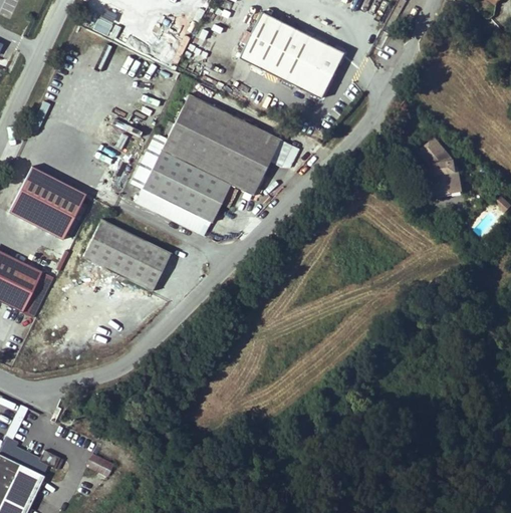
[(107,4),(96,29),(109,34),(120,9),(107,4)]
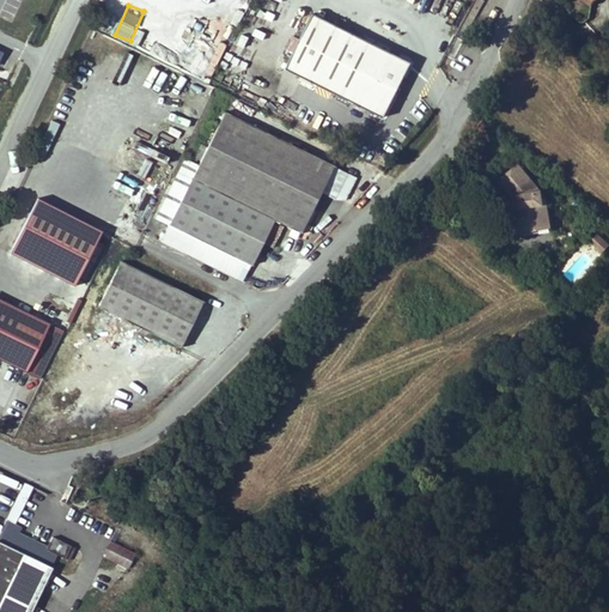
[(311,14),(284,70),(381,119),(408,64),(311,14)]
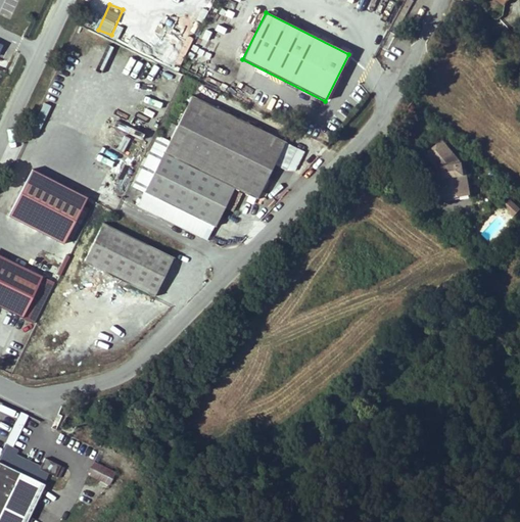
[(227,207),(234,211),(242,196),(234,192),(235,190),(244,195),(258,202),(260,198),(263,192),(276,165),(287,143),(195,97),(179,129),(174,126),(168,138),(174,140),(172,144),(156,137),(132,188),(143,193),(137,205),(207,240),(214,228),(216,229),(227,207)]
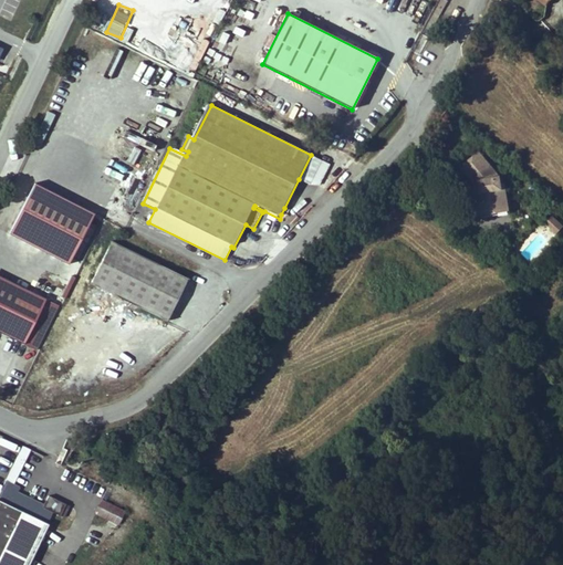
[(323,161),(311,155),(299,179),(312,186),(323,161)]
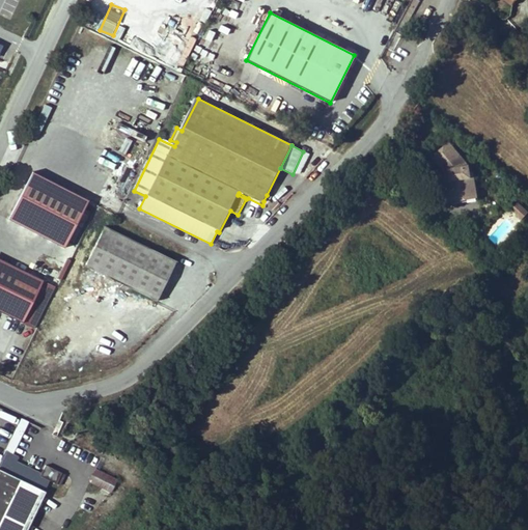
[(433,167),(440,175),(444,174),(446,184),(442,185),(444,197),(449,196),(452,196),(455,195),(462,194),(470,192),(467,176),(464,177),(463,171),(443,148),(434,156),(438,161),(433,167)]
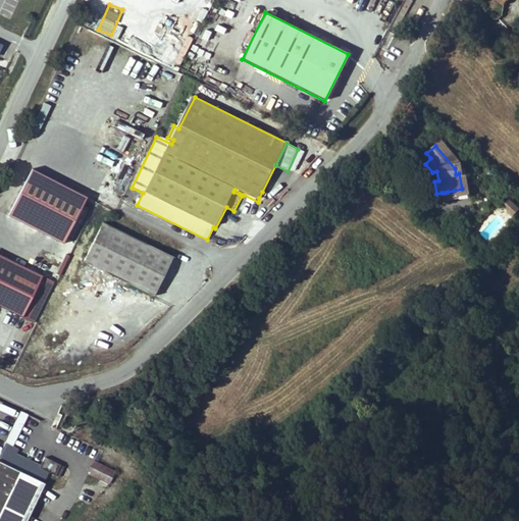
[(420,158),(425,164),(430,158),(426,153),(420,158)]
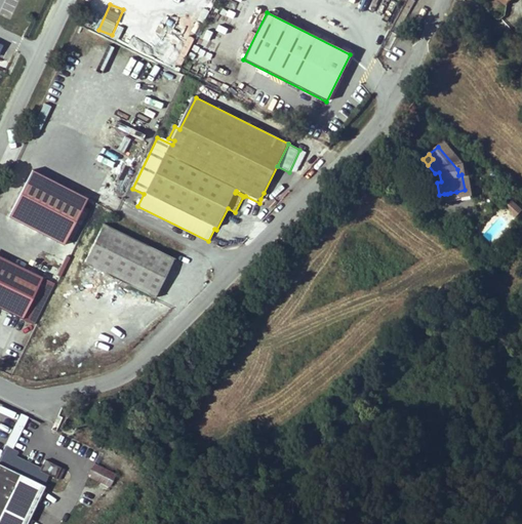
[(86,196),(37,171),(16,213),(67,237),(86,196)]
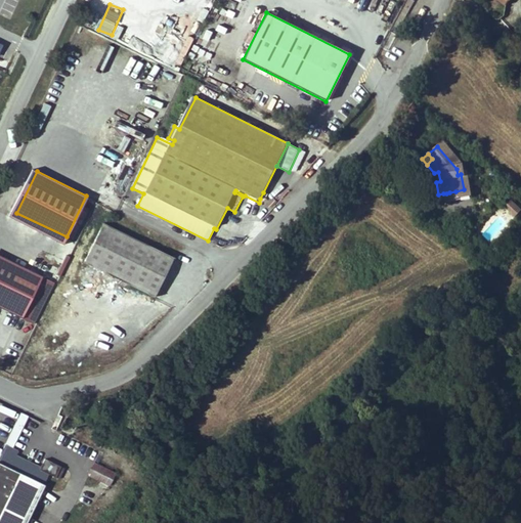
[(466,200),(464,189),(456,191),(449,192),(446,193),(443,193),(438,194),(436,194),(437,205),(466,200)]
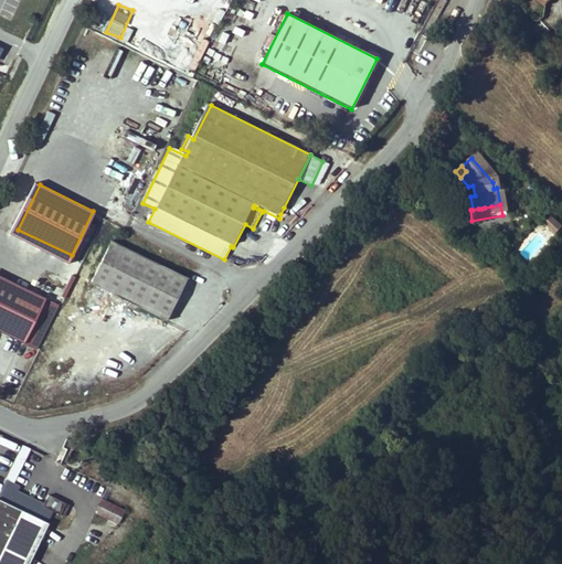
[(284,208),(281,214),(286,217),(289,211),(284,208)]
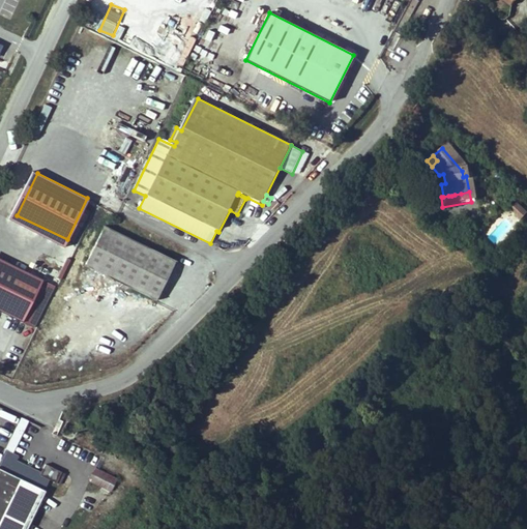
[(522,215),(511,205),(506,211),(517,222),(522,215)]
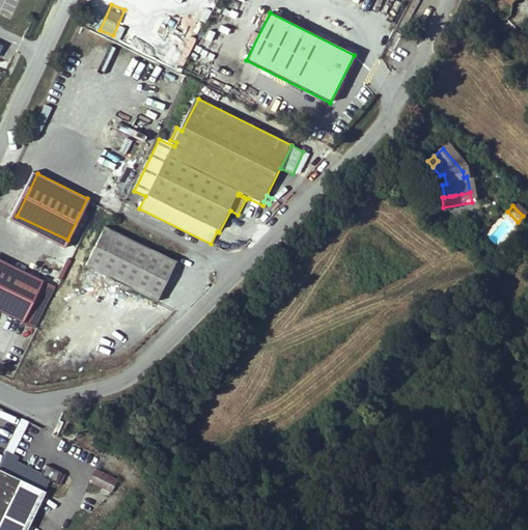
[(175,265),(105,229),(85,269),(156,304),(175,265)]
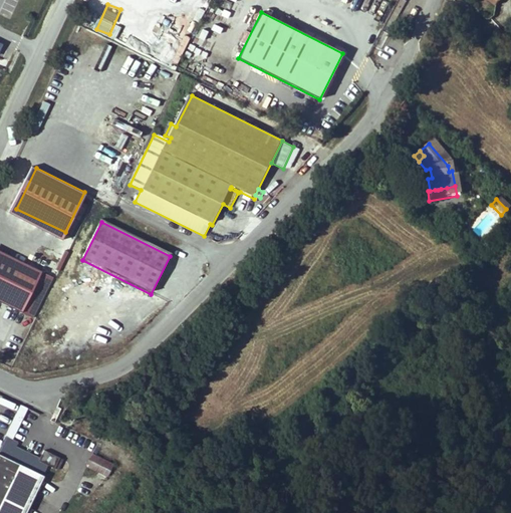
[(43,270),(0,249),(0,299),(23,311),(43,270)]
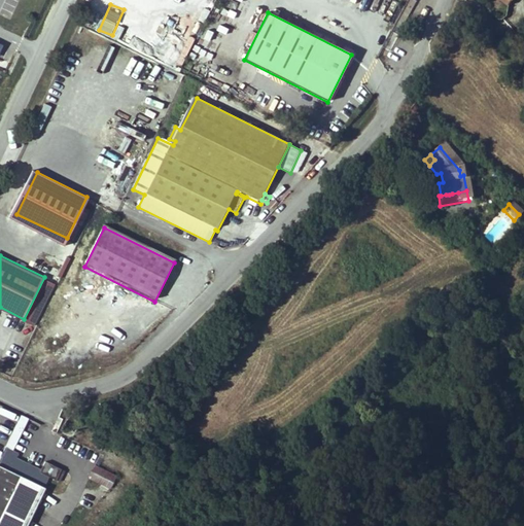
[(9,446),(15,449),(31,418),(24,415),(9,446)]
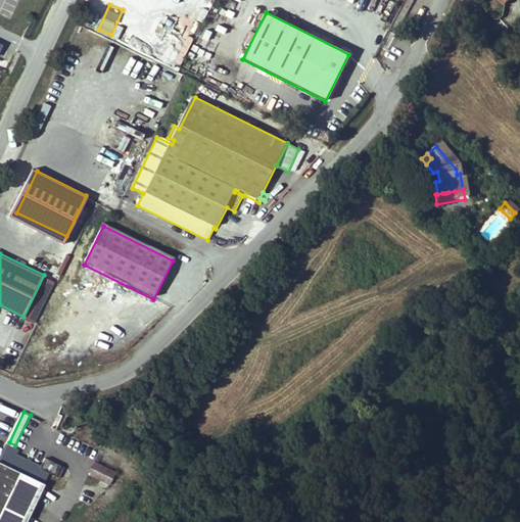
[(38,479),(13,467),(21,449),(8,442),(0,459),(0,521),(28,521),(52,472),(62,477),(67,467),(48,457),(43,468),(44,468),(38,479)]
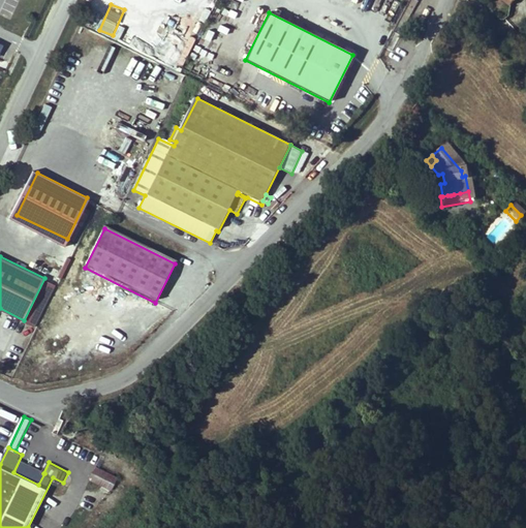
[(114,490),(120,477),(99,466),(92,478),(114,490)]
